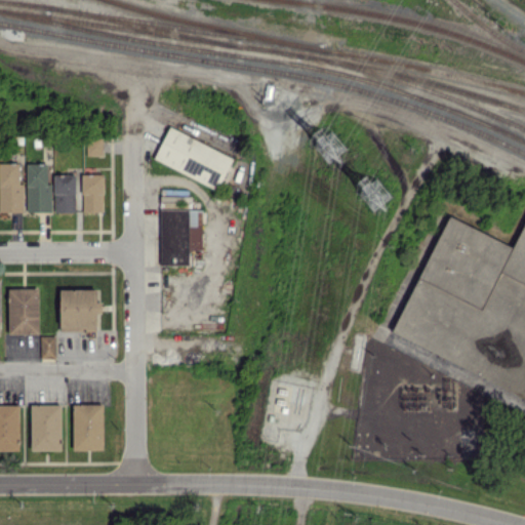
[(234,157),(169,126),(154,159),(218,190),(234,157)]
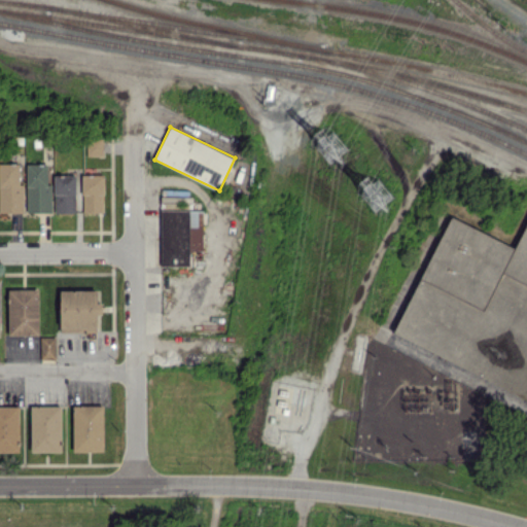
[(104,154),(103,138),(86,138),(88,155),(104,154)]
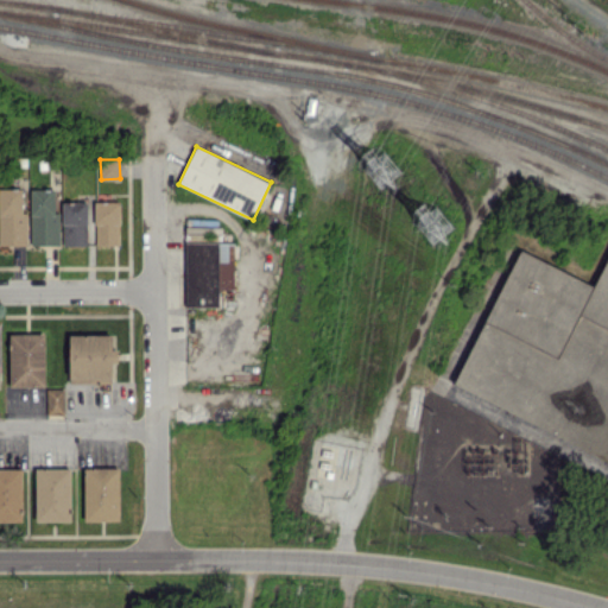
[(0,245),(27,245),(27,211),(24,211),(23,188),(0,188),(0,245)]
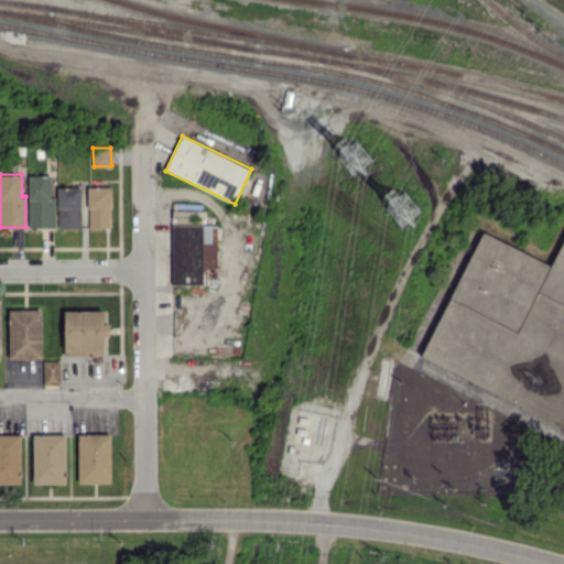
[(56,226),(55,195),(52,195),(52,174),(29,175),(30,227),(56,226)]
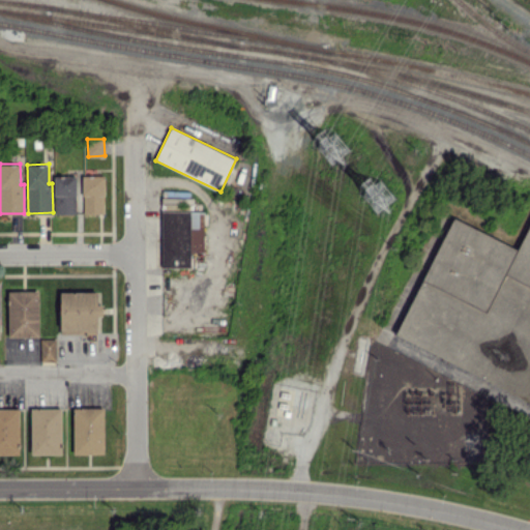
[(55,175),(55,212),(76,213),(77,175),(55,175)]
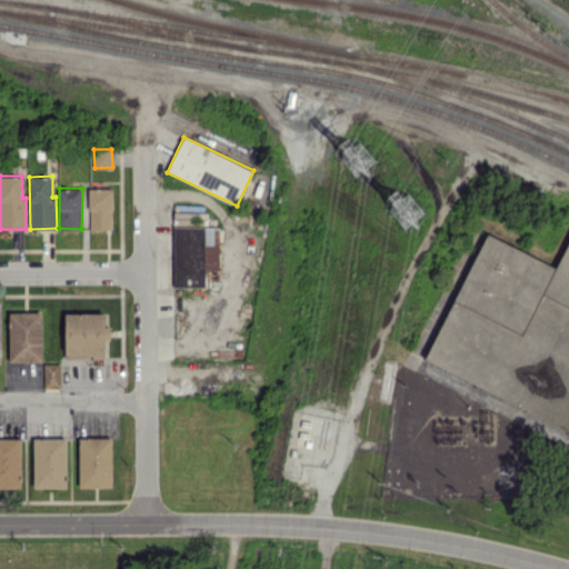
[(113,188),(90,188),(89,228),(112,229),(113,188)]
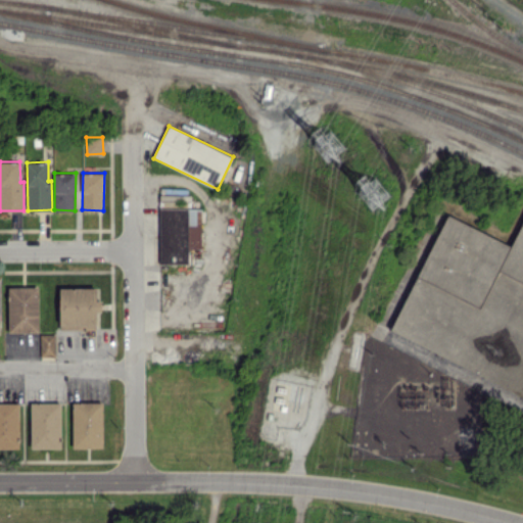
[(160,264),(190,263),(190,248),(202,248),(202,207),(160,207),(160,264)]
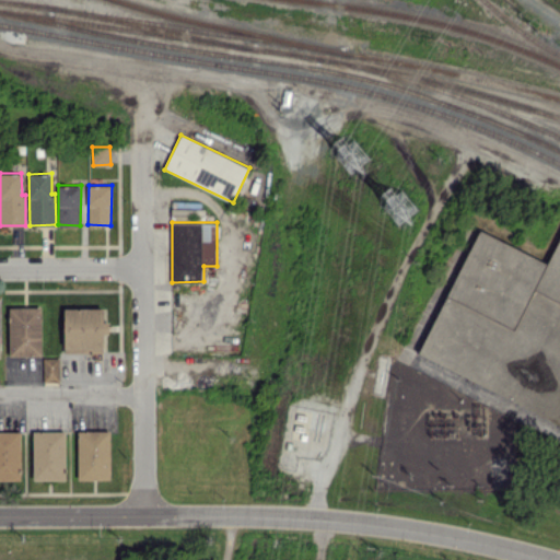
[(559,254),(553,253),(550,261),(475,230),(421,358),(514,397),(513,393),(531,395),(536,350),(546,346),(528,304),(534,292),(559,302),(559,254)]
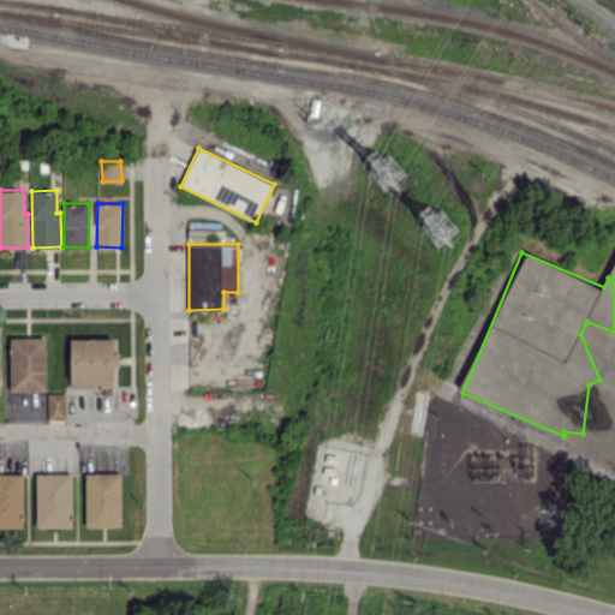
[(46,336),(10,338),(11,390),(47,390),(46,336)]
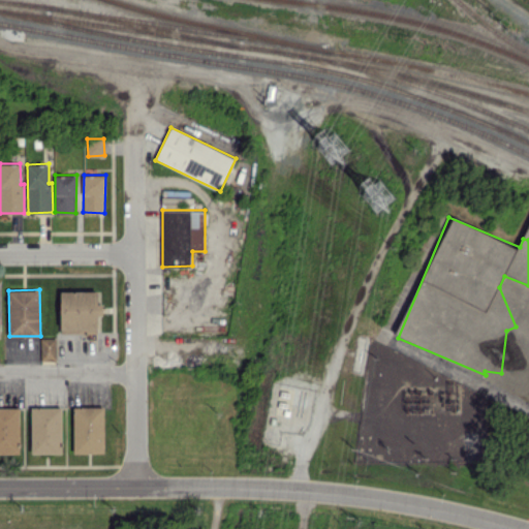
[(61,291),(62,334),(99,333),(98,315),(102,315),(101,290),(61,291)]
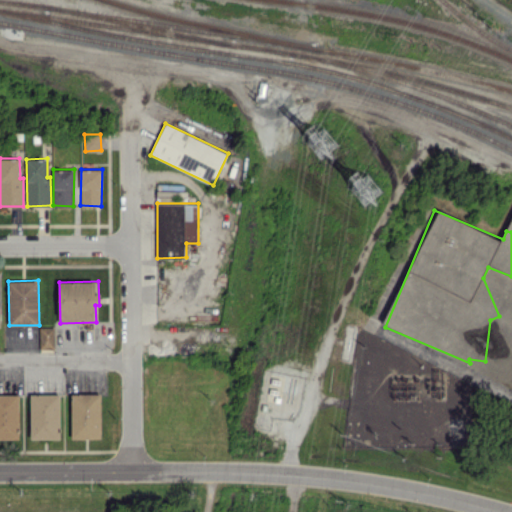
[(54,327),(40,327),(40,348),(54,349),(54,327)]
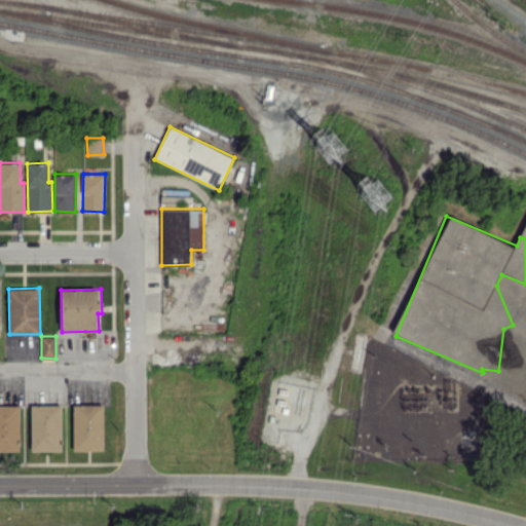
[(104,450),(104,405),(74,404),(73,450),(104,450)]
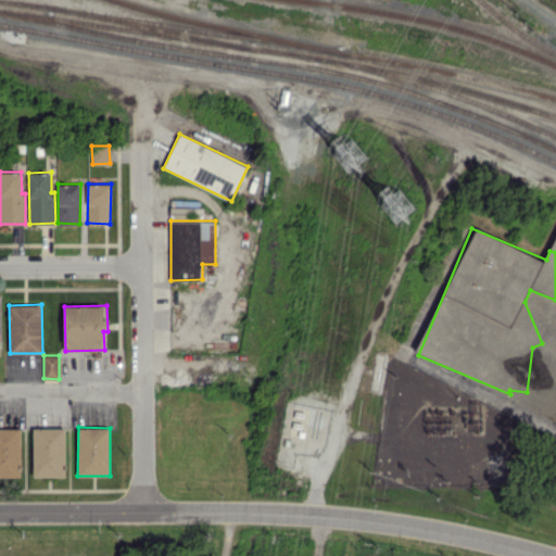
[(0,428),(0,476),(22,476),(21,428),(0,428)]
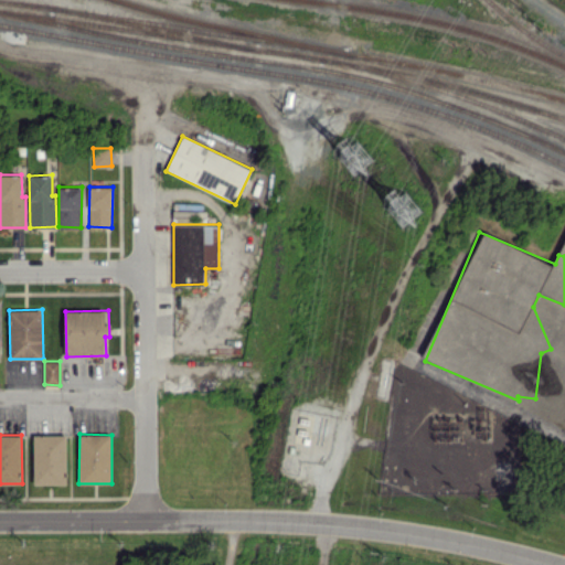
[(34,484),(66,484),(66,435),(33,435),(34,484)]
